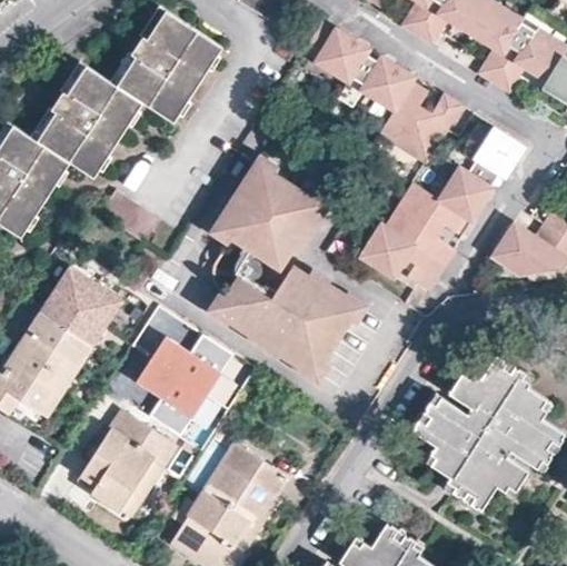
[(370,0),(377,3),(378,0),(413,0),(398,23),(427,41),(443,17),(490,47),(476,71),(504,89),(519,63),(543,79),(538,87),(566,103),(566,60),(558,55),(563,47),(531,27),(527,33),(515,25),(518,19),(486,0),(370,0)]
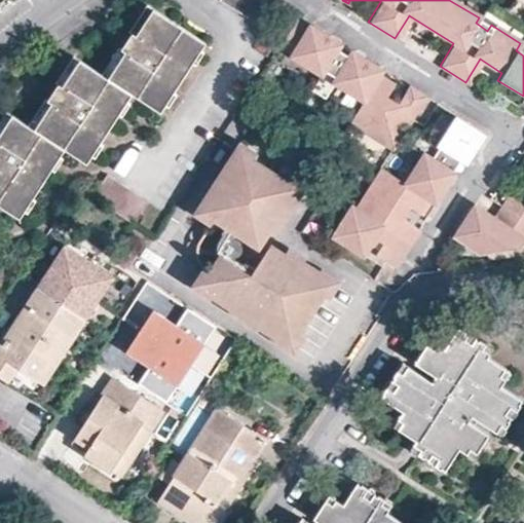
[(134,36),(152,9),(146,5),(127,32),(131,34),(134,36)]
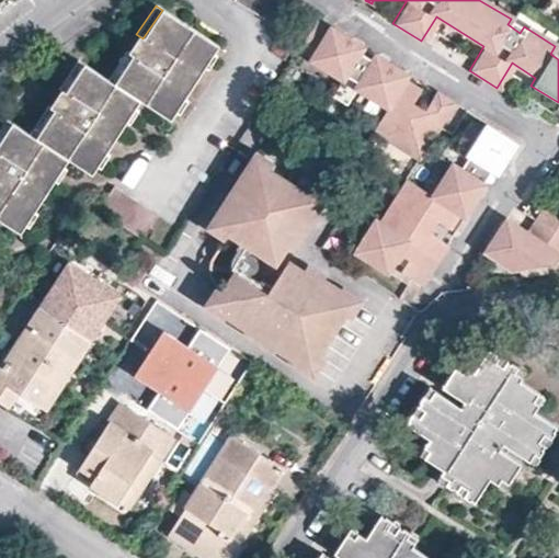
[(217,46),(162,10),(143,38),(139,36),(135,42),(129,50),(134,53),(113,84),(106,79),(83,65),(66,91),(60,88),(54,98),(48,106),(54,110),(36,138),(27,133),(14,124),(0,146),(0,220),(23,235),(25,231),(34,218),(55,185),(64,171),(70,160),(93,174),(98,169),(106,154),(127,122),(135,109),(140,101),(171,121),(174,114),(181,103),(203,70),(210,57),(217,46)]
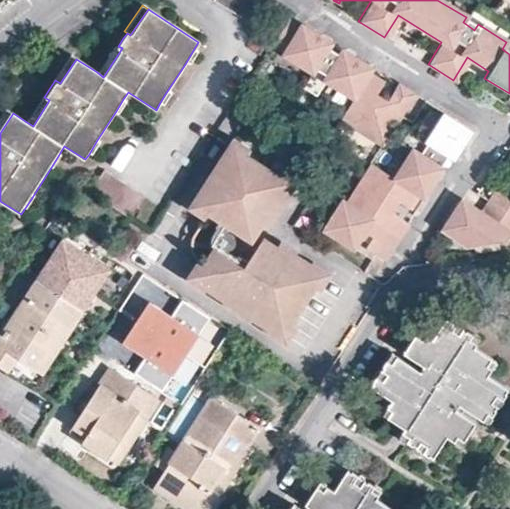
[(296,29),(284,22),(270,45),(283,53),(281,56),(309,73),(300,89),(313,97),(323,82),(351,99),(338,120),(379,145),(410,95),(339,52),(336,56),(324,49),(327,44),(298,27),(296,29)]
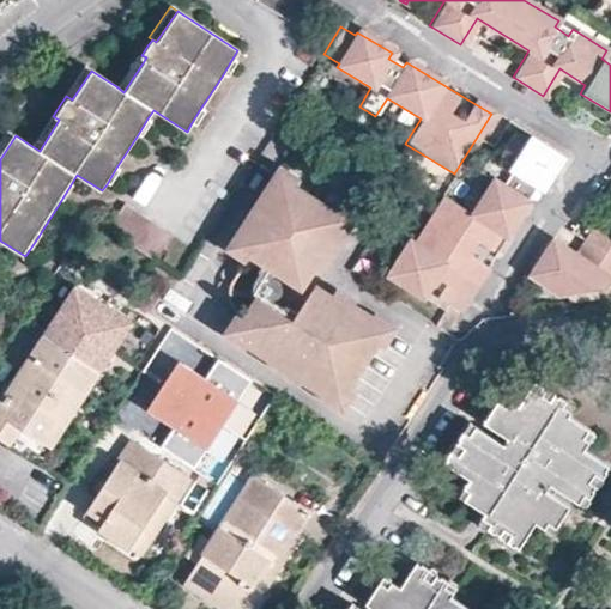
[(138,53),(116,86),(123,92),(146,58),(141,55),(138,53)]
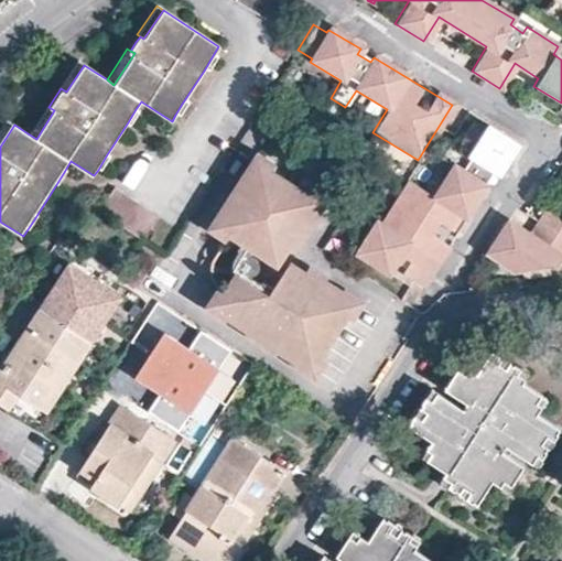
[(216,61),(212,57),(204,71),(208,73),(216,61)]
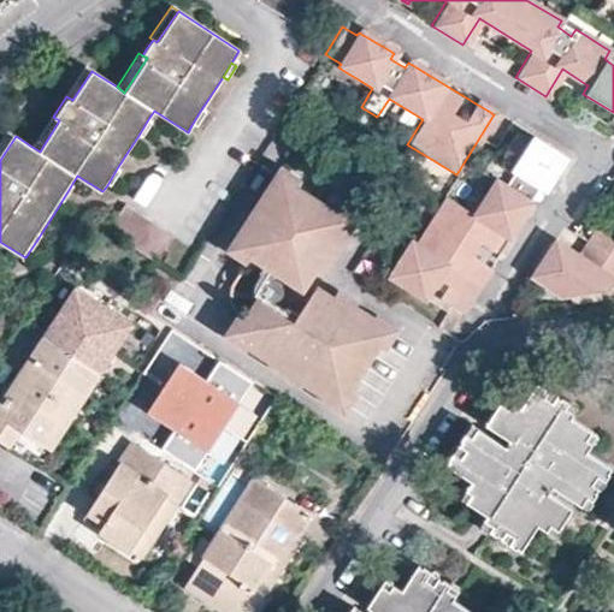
[(63,94),(66,96),(72,100),(92,71),(83,65),(63,94)]
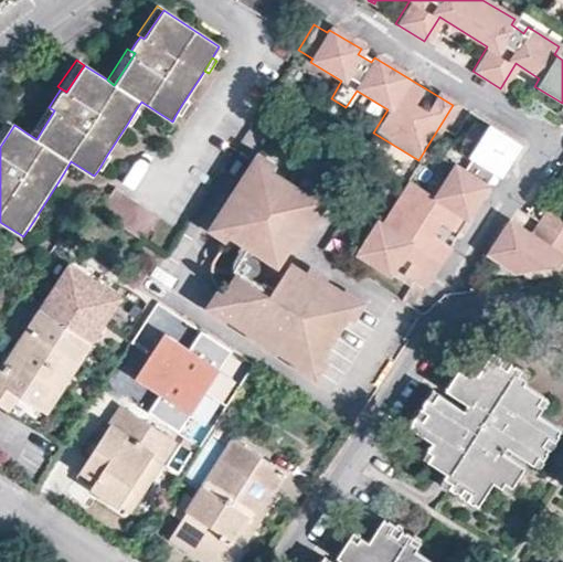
[(182,104),(176,115),(180,118),(187,106),(182,104)]
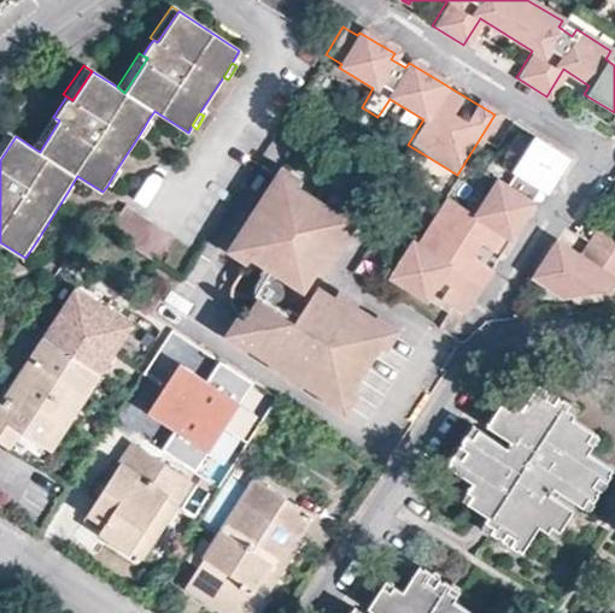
[(51,115),(30,146),(40,152),(59,121),(53,117),(51,115)]
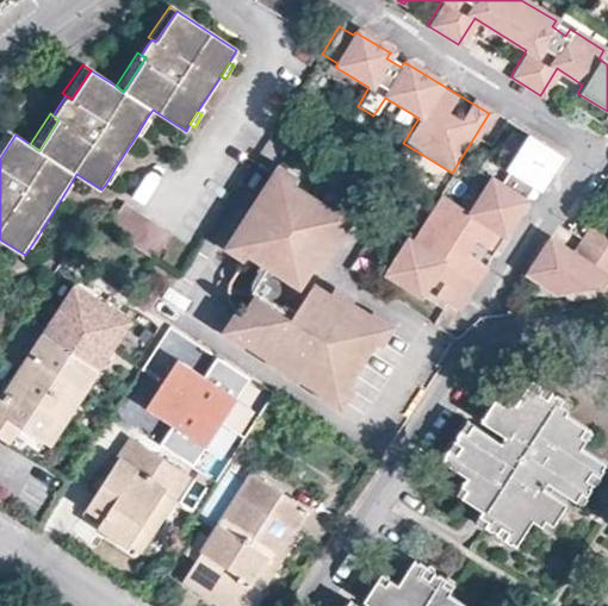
[(152,122),(147,118),(138,132),(142,136),(152,122)]
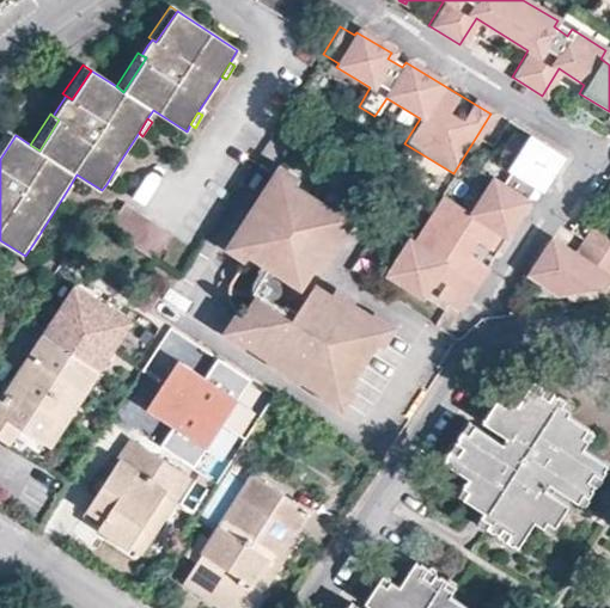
[(0,159),(16,135),(7,129),(0,140),(0,159)]
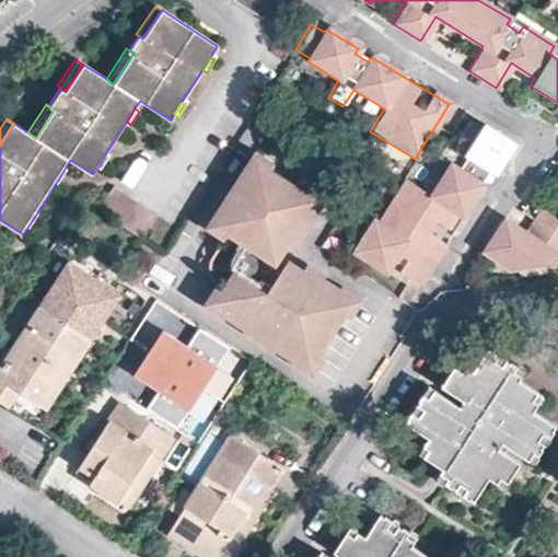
[(405,181),(378,224),(373,222),(353,253),(385,273),(397,254),(406,260),(398,273),(419,285),(444,244),(420,229),(428,217),(446,229),(456,212),(462,216),(481,184),(461,171),(468,159),(493,174),(513,142),(481,123),(463,154),(444,142),(436,158),(449,165),(430,196),(405,181)]
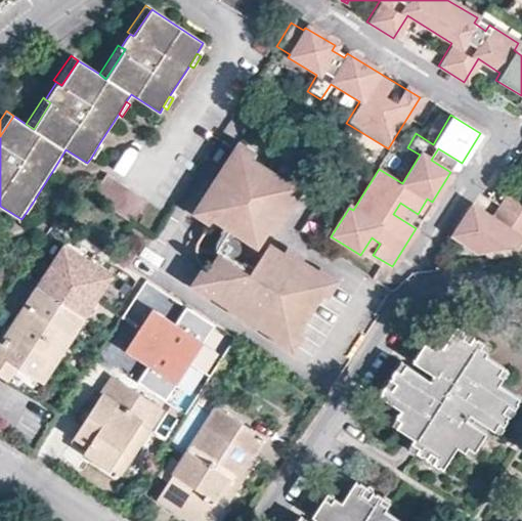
[(99,143),(91,158),(95,160),(103,146),(99,143)]
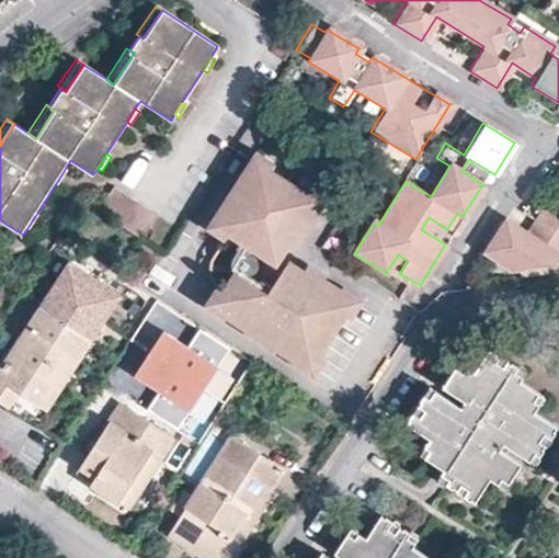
[(216,229),(239,243),(250,250),(276,266),(317,203),(257,164),(216,229)]
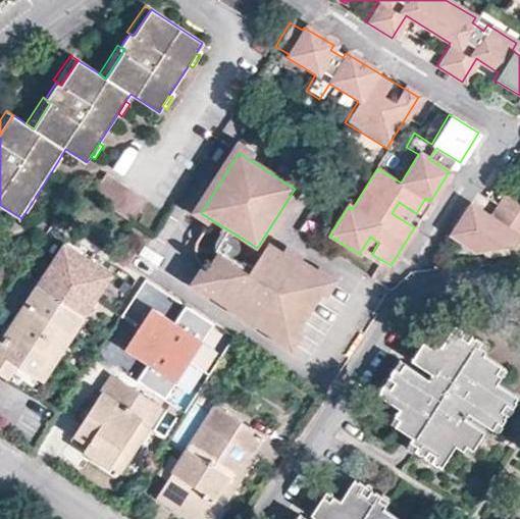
[(61,160),(59,159),(51,172),(53,174),(61,160)]
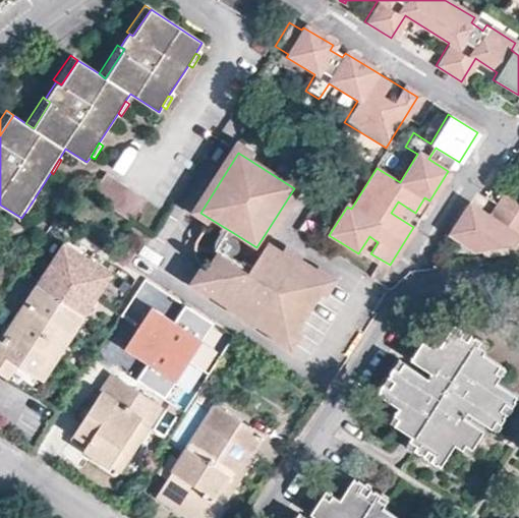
[(89,197),(131,222),(146,199),(104,174),(89,197)]
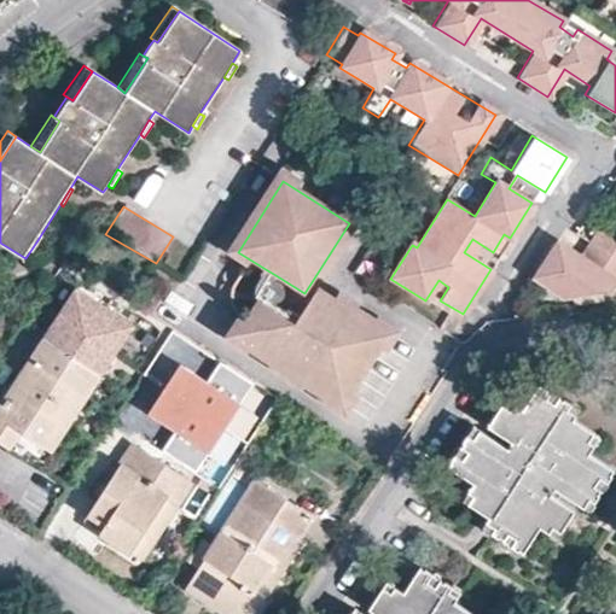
[(615,234),(605,227),(594,243),(615,256),(615,234)]
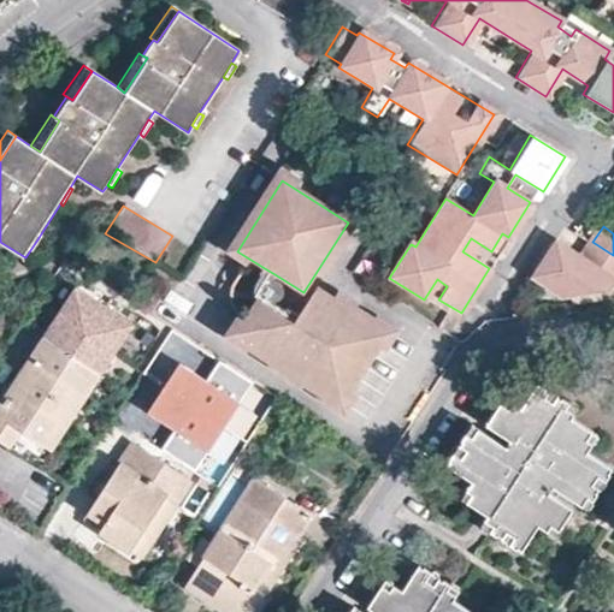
[(37,239),(28,254),(31,256),(40,241),(37,239)]
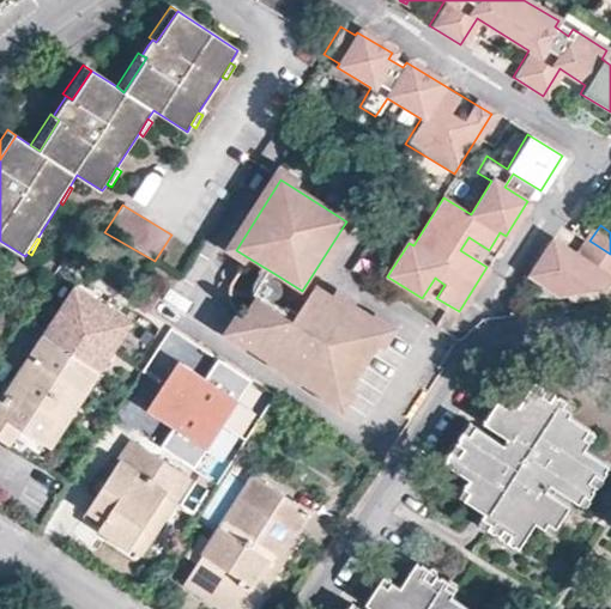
[(610,288),(610,254),(590,241),(581,255),(557,239),(536,274),(564,293),(605,287),(610,290),(610,288)]
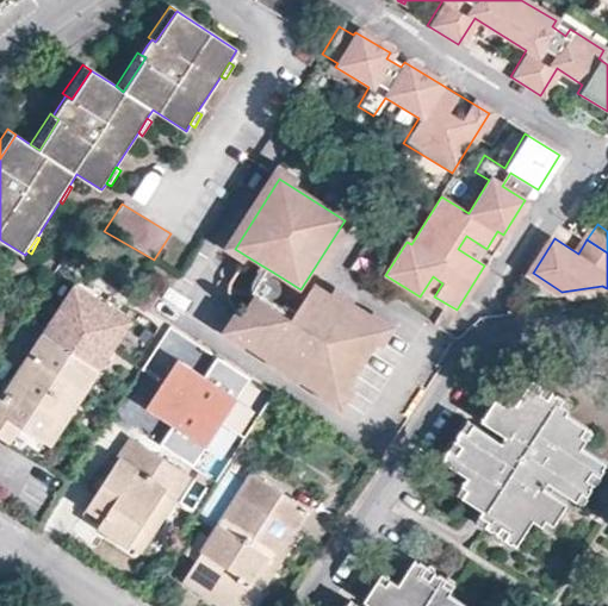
[(272,272),(260,264),(255,272),(267,279),(272,272)]
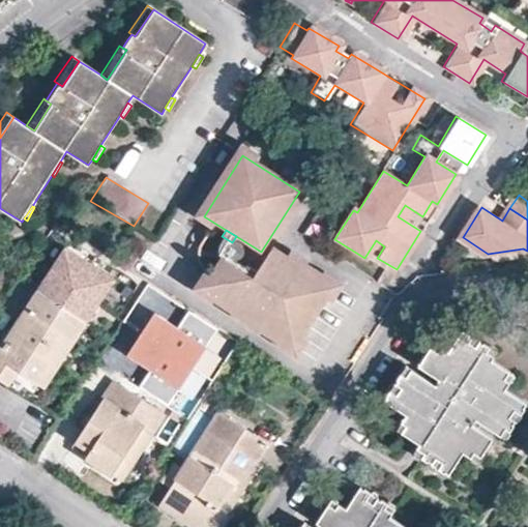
[(333,287),(331,285),(286,257),(273,249),(257,274),(252,282),(240,275),(221,263),(203,289),(295,347),(333,287)]
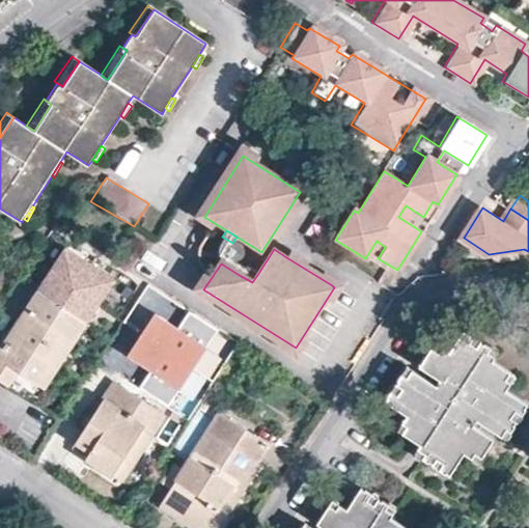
[(46,366),(54,371),(112,281),(63,250),(11,333),(1,350),(0,351),(0,381),(6,386),(9,382),(15,372),(33,385),(46,366)]
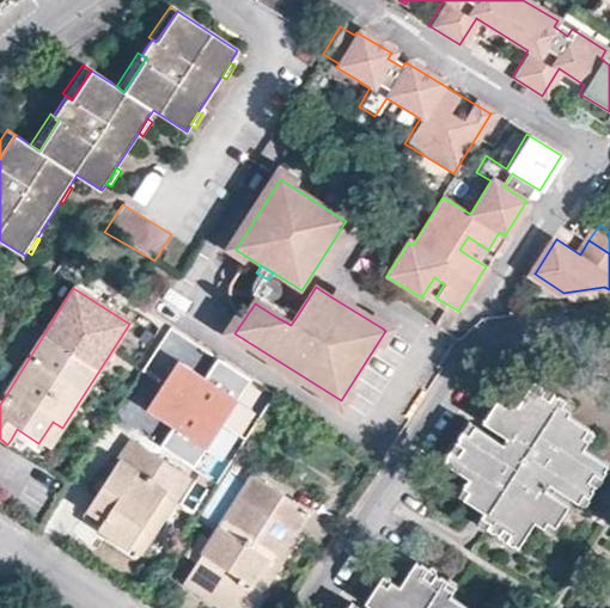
[(291,325),(297,317),(284,309),(278,318),(291,325)]
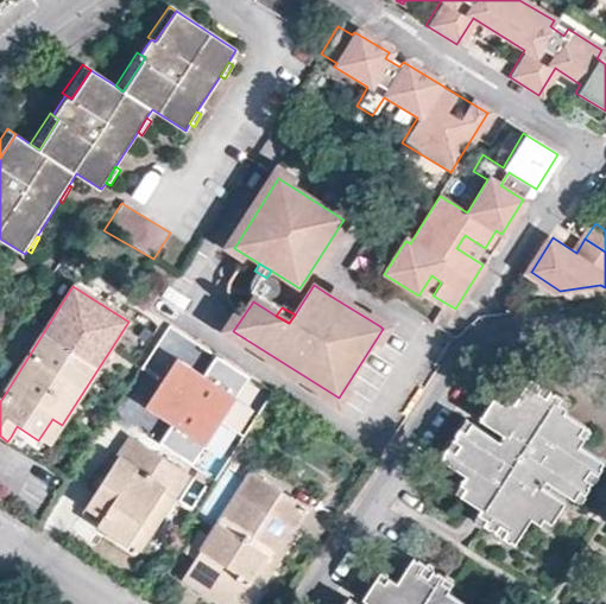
[(178,338),(169,331),(163,338),(174,347),(178,338)]
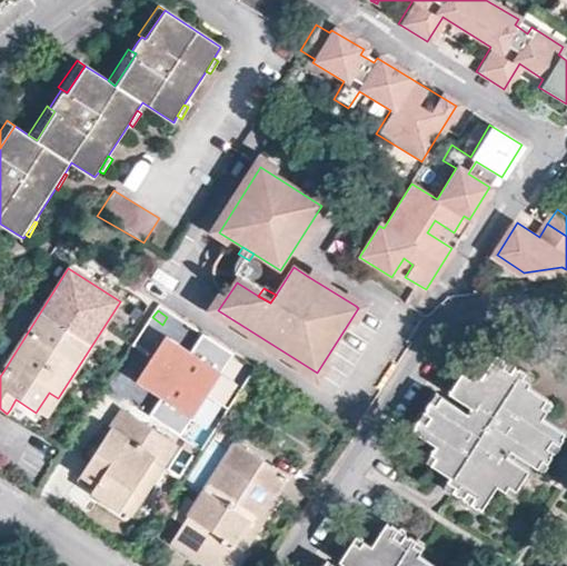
[(0,374),(1,375),(12,357),(7,353),(0,361),(0,374)]
